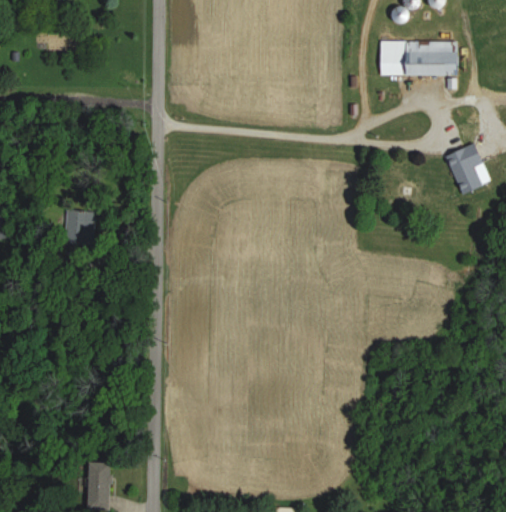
[(447,0),(430,0),(435,10),(449,4),(447,0)]
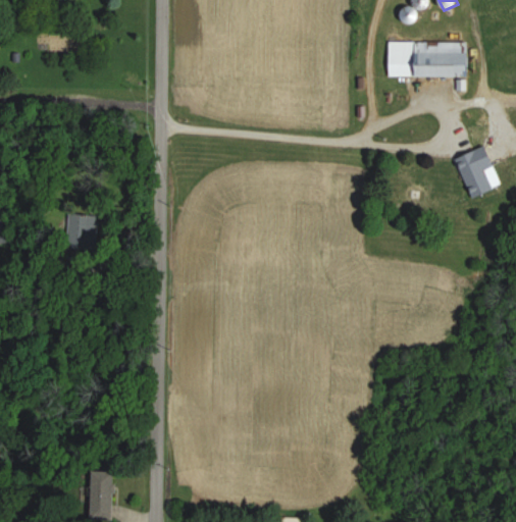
[(410,25),(420,14),(409,3),(399,14),(410,25)]
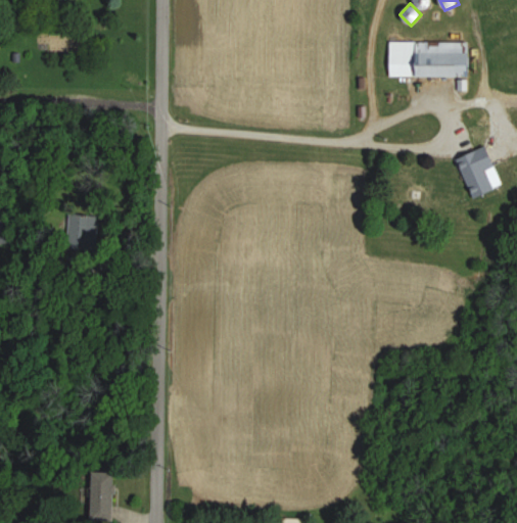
[(471,42),(389,41),(388,76),(471,78),(471,42)]
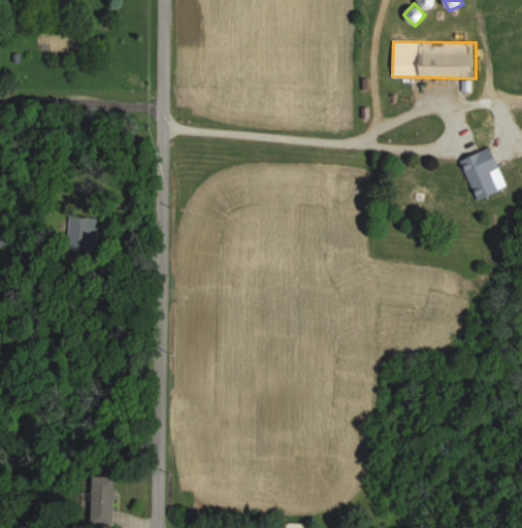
[(477,201),(509,188),(492,147),(459,161),(477,201)]
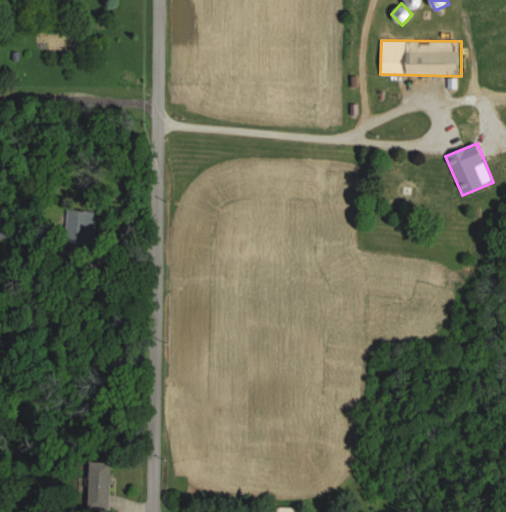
[(93,211),(66,210),(65,232),(92,234),(93,211)]
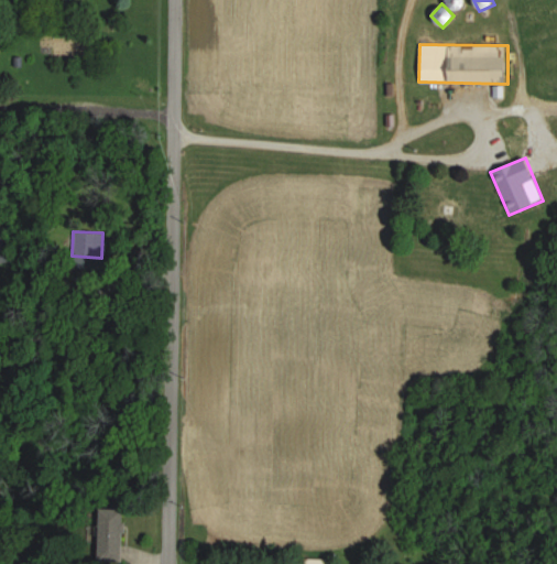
[(119,556),(121,510),(95,509),(94,556),(119,556)]
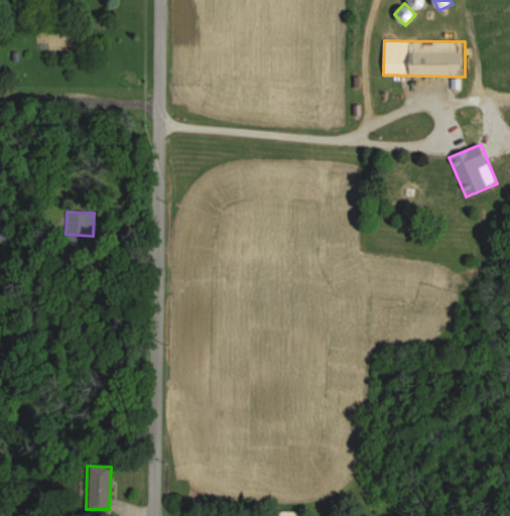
All buildings are outlined.
